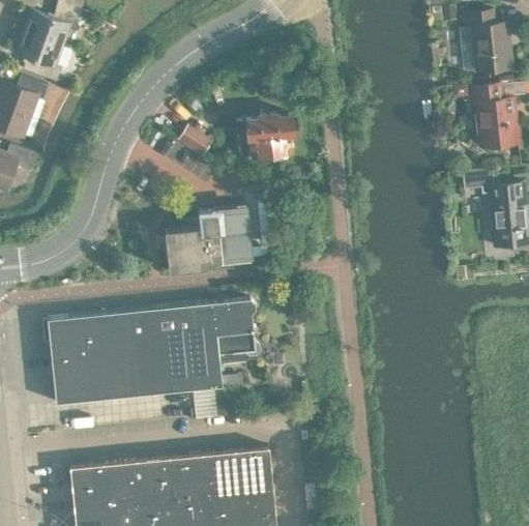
[(58,0),(57,6),(82,13),(84,0),(58,0)]
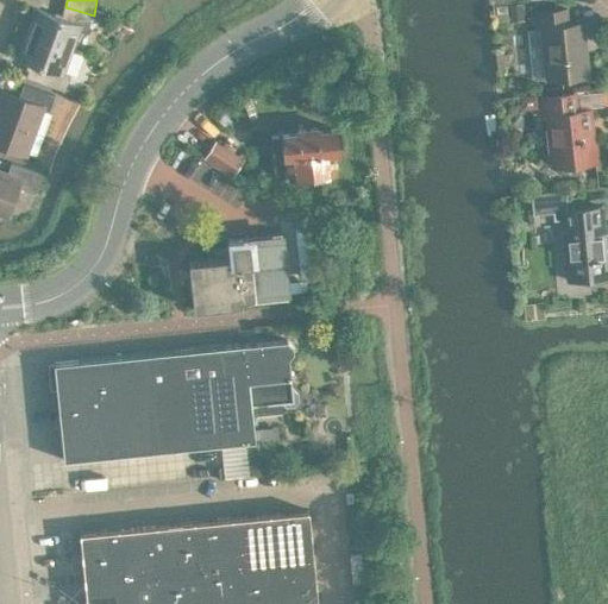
[(36,13),(27,37),(73,55),(81,31),(88,33),(94,16),(66,7),(61,23),(36,13)]
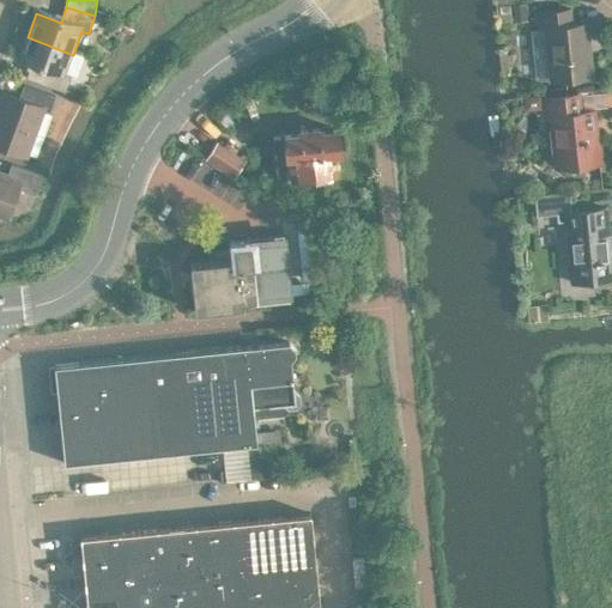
[(511,26),(509,8),(498,10),(501,28),(511,26)]
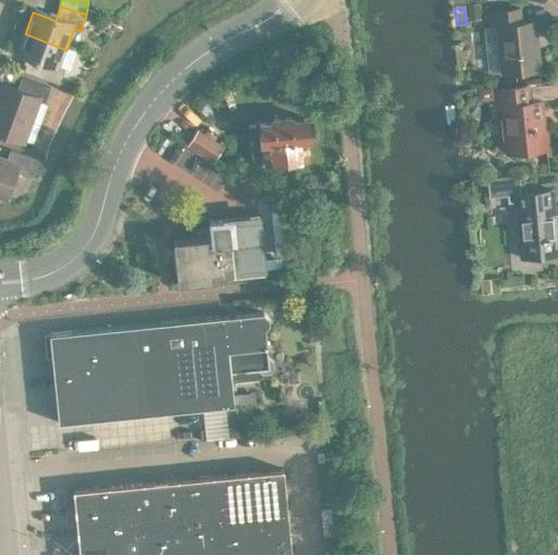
[(479,9),(469,10),(470,23),(481,22),(479,9)]
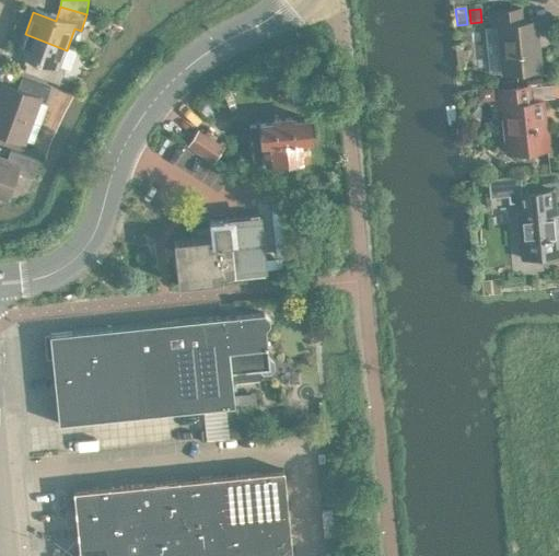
[(522,11),(489,14),(490,31),(498,30),(502,77),(538,73),(535,41),(538,41),(537,24),(523,25),(522,11)]
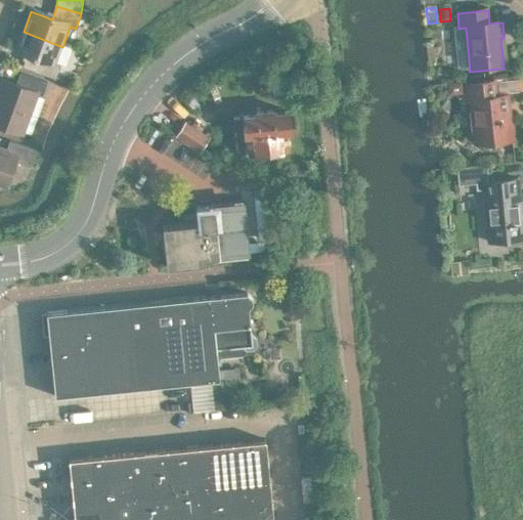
[(55,67),(62,47),(24,32),(15,53),(27,57),(23,70),(55,82),(60,69),(55,67)]
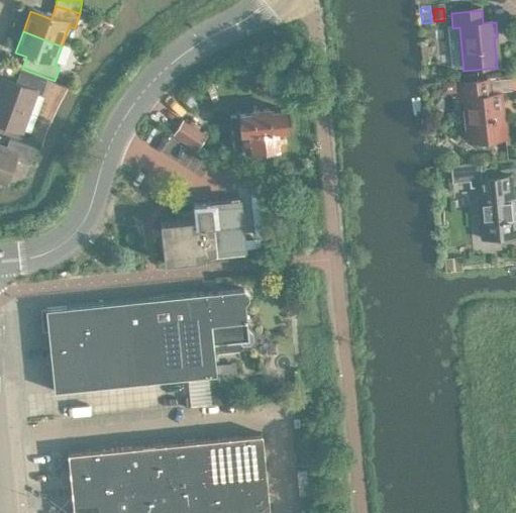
[(15,86),(3,81),(0,88),(0,126),(20,134),(34,95),(41,97),(46,84),(20,75),(15,86)]
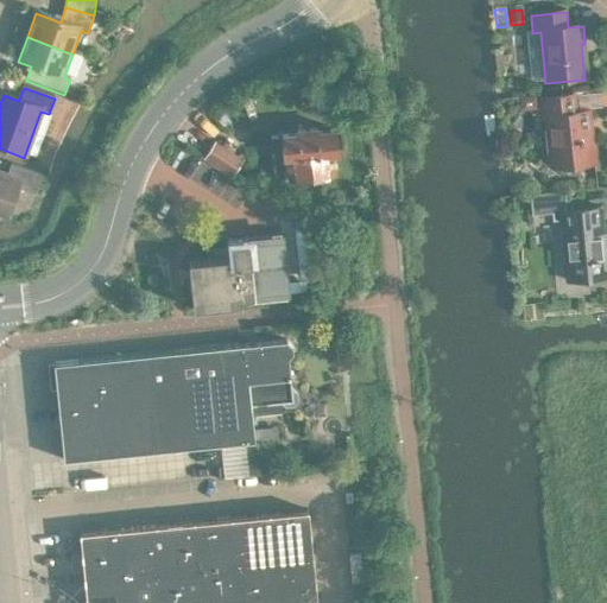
[(70,101),(80,105),(83,96),(74,93),(70,101)]
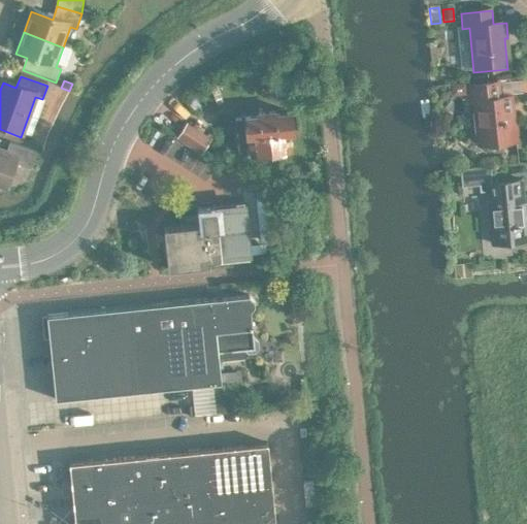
[(497,86),(467,88),(469,104),(475,104),(478,117),(475,119),(476,130),(479,132),(488,131),(490,146),(518,143),(516,120),(513,121),(511,99),(499,100),(497,86)]
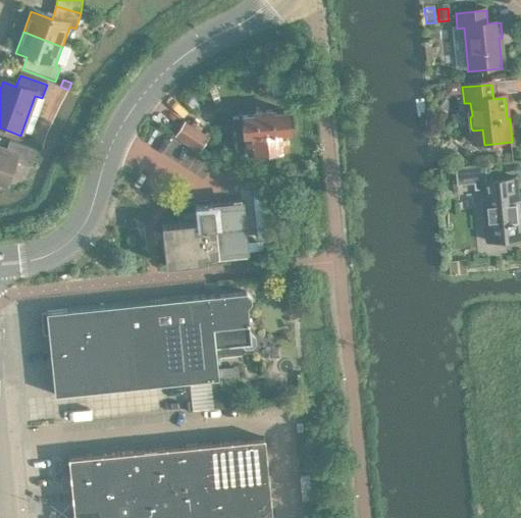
[(461,96),(460,86),(446,87),(447,97),(461,96)]
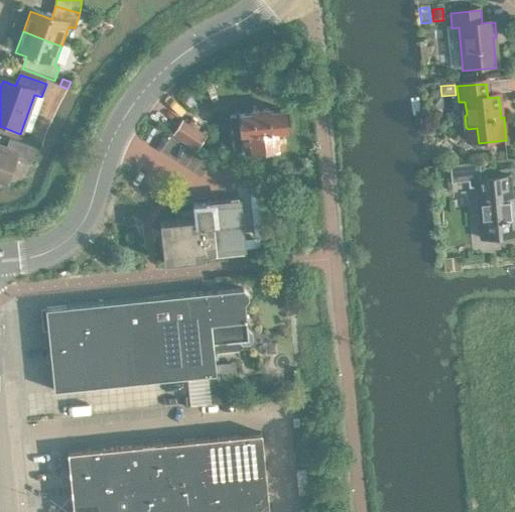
[(231,119),(234,153),(244,152),(244,153),(284,149),(283,131),(287,131),(285,113),(268,115),(268,112),(253,113),(253,116),(241,117),(241,118),(231,119)]
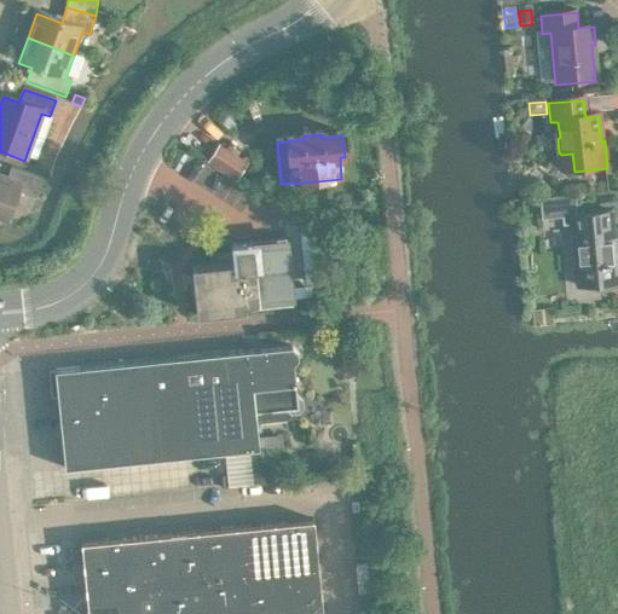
[(207,166),(236,184),(247,168),(218,149),(207,166)]
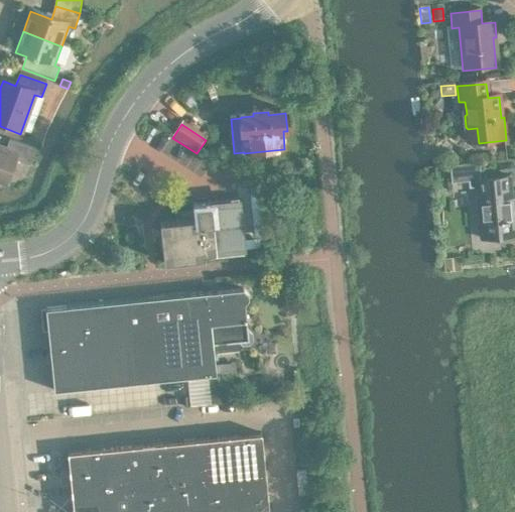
[(5,152),(0,150),(0,182),(6,185),(14,161),(29,167),(35,150),(9,141),(5,152)]
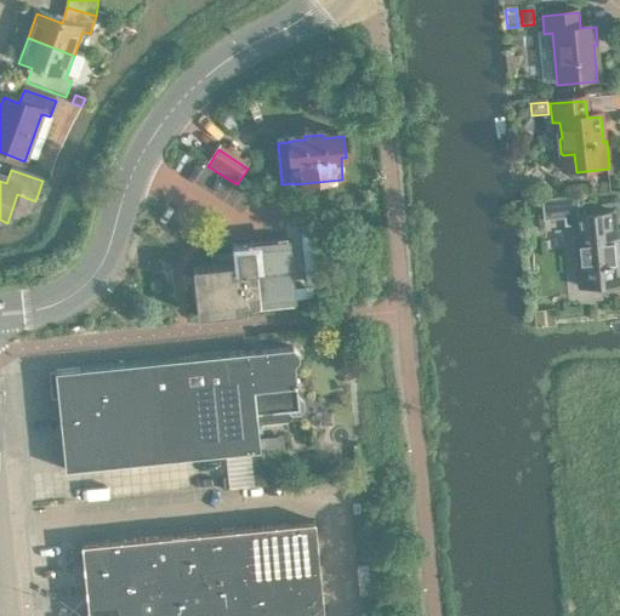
[(579,291),(619,286),(619,266),(619,240),(618,241),(615,215),(580,218),(578,199),(541,201),(544,223),(564,221),(564,229),(573,228),(579,291)]
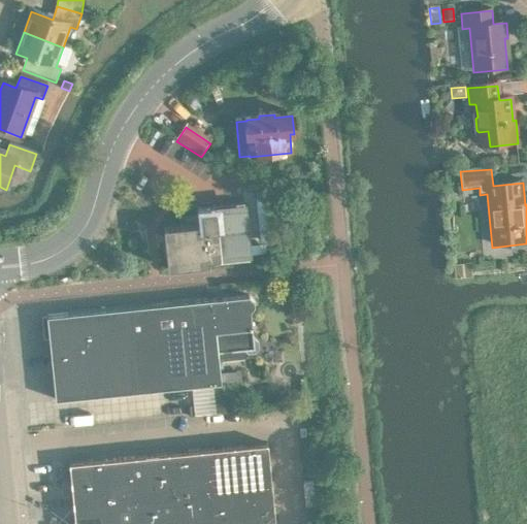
[(202,226),(163,230),(167,271),(208,267),(208,262),(216,261),(217,266),(249,263),(243,205),(210,208),(210,213),(201,214),(202,226)]
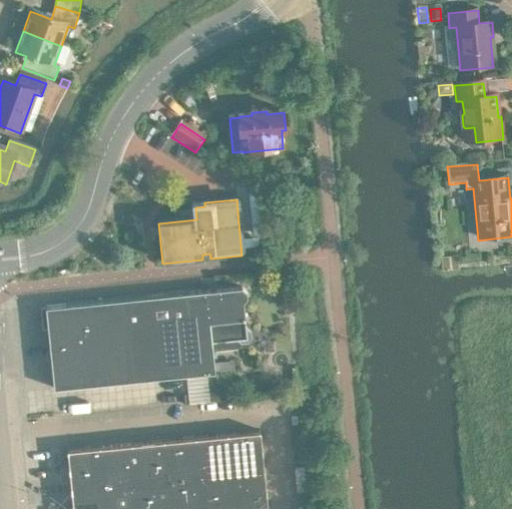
[(241,290),(202,294),(45,310),(54,391),(206,376),(209,404),(228,403),(228,391),(221,386),(216,386),(214,375),(211,345),(237,342),(241,346),(247,345),(251,341),(250,335),(246,331),(242,305),(246,300),(246,294),(241,290)]
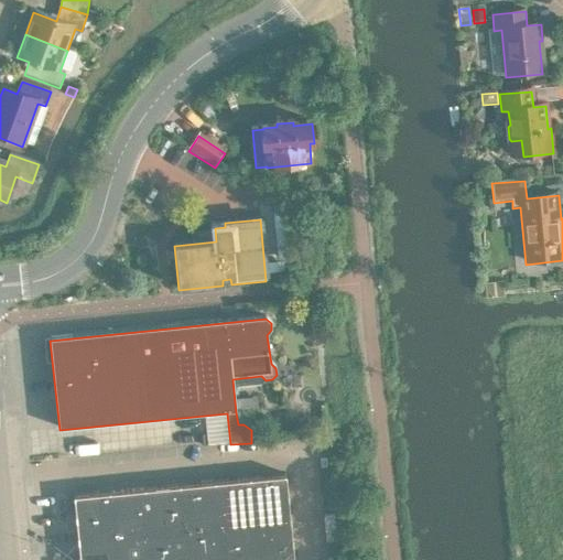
[(294,559),(285,476),(74,497),(79,559),(294,559)]
